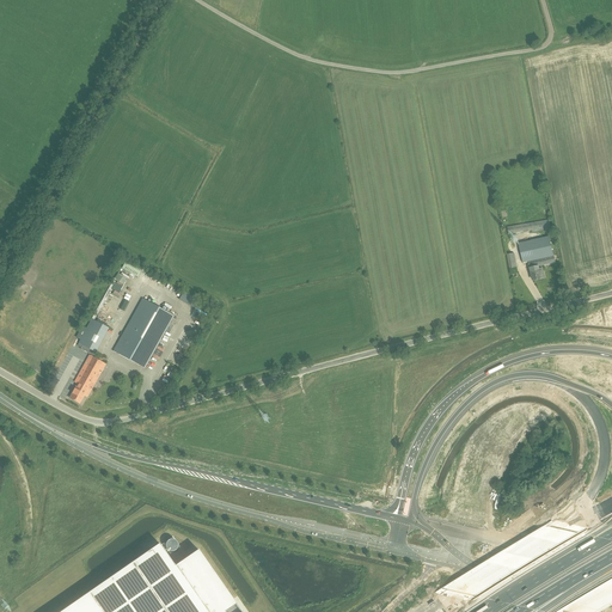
[(508,234),(532,231),(532,232),(551,230),(549,220),(507,227),(508,234)]
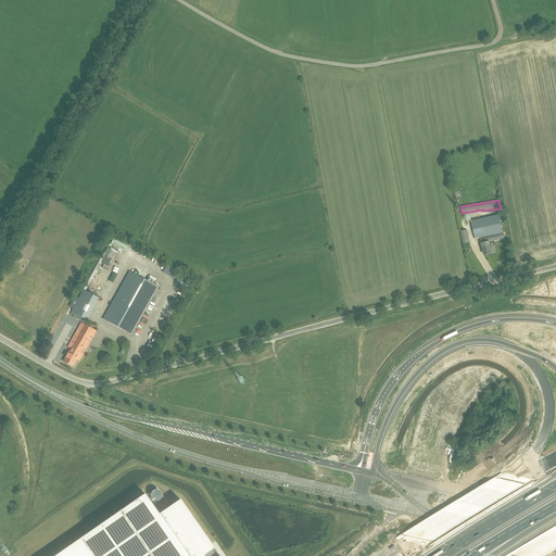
[(489,242),(504,239),(498,215),(471,222),(475,239),(479,238),(482,248),(484,254),(495,252),(493,244),(490,245),(489,242)]
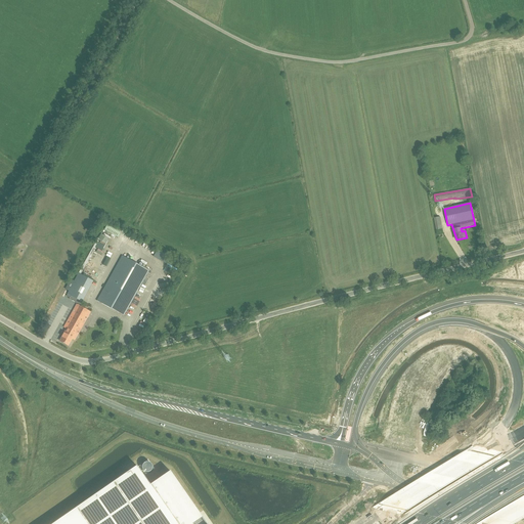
[(440,217),(439,217),(434,218),(436,230),(442,229),(440,217)]
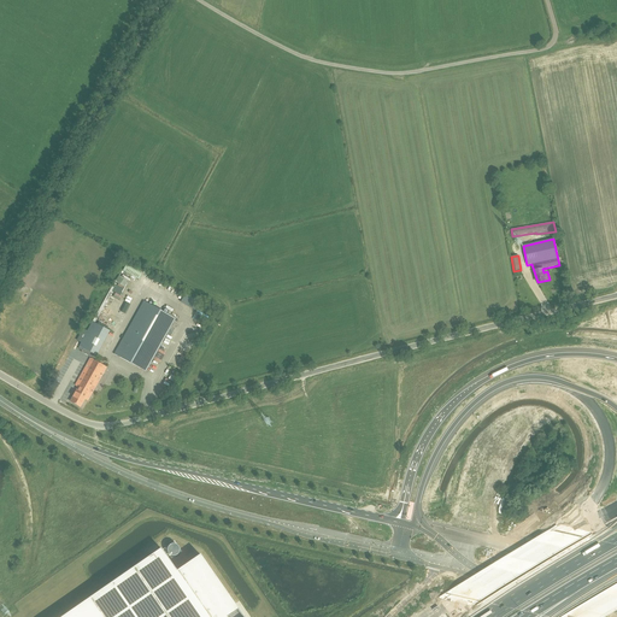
[(127,262),(123,270),(139,278),(144,271),(127,262)]
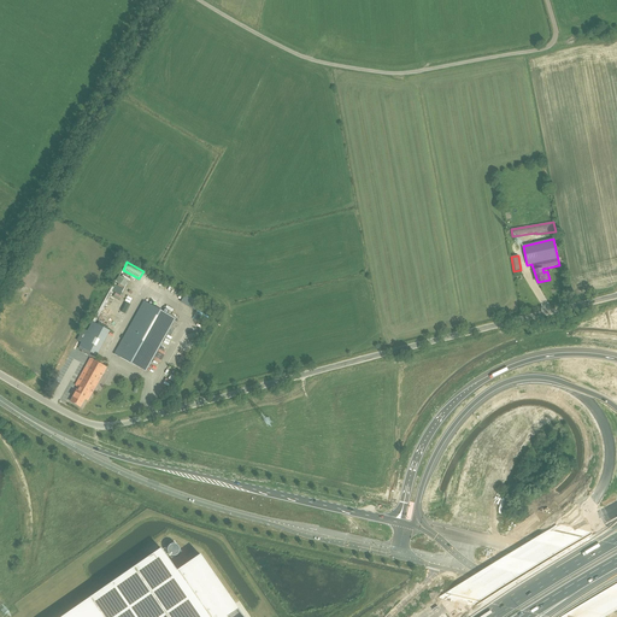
[(144,301),(115,354),(146,371),(175,318),(144,301)]
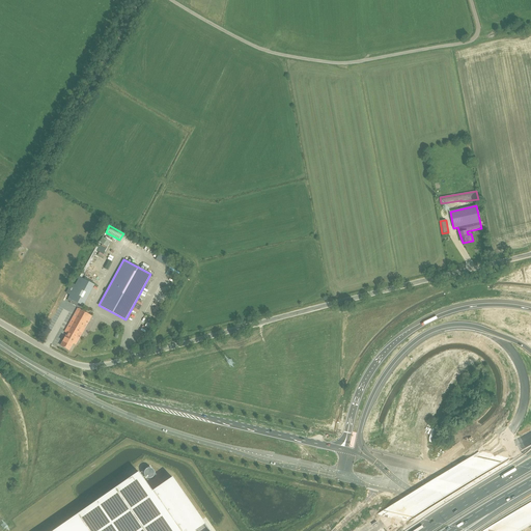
[(80,277),(68,298),(82,305),(93,284),(80,277)]
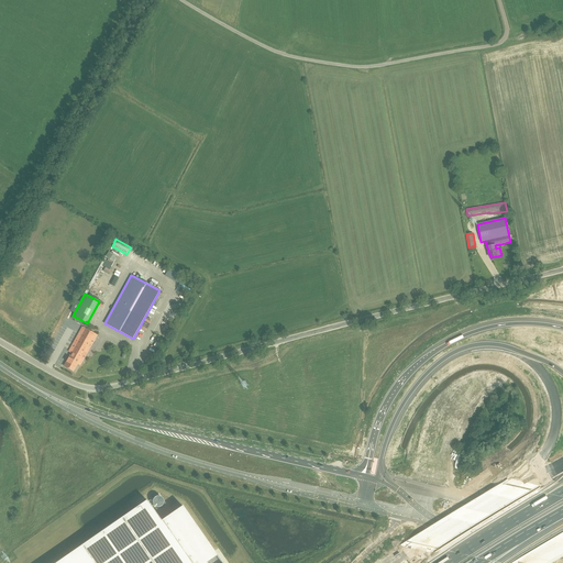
[(72,353),(64,366),(73,371),(77,364),(80,365),(97,335),(83,327),(68,351),(72,353)]
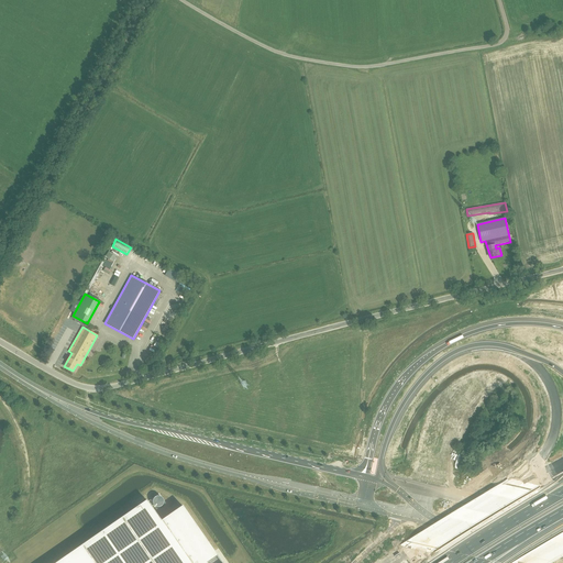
[(94,536),(54,562),(221,562),(217,554),(214,551),(183,505),(161,520),(151,506),(98,542),(94,536)]
